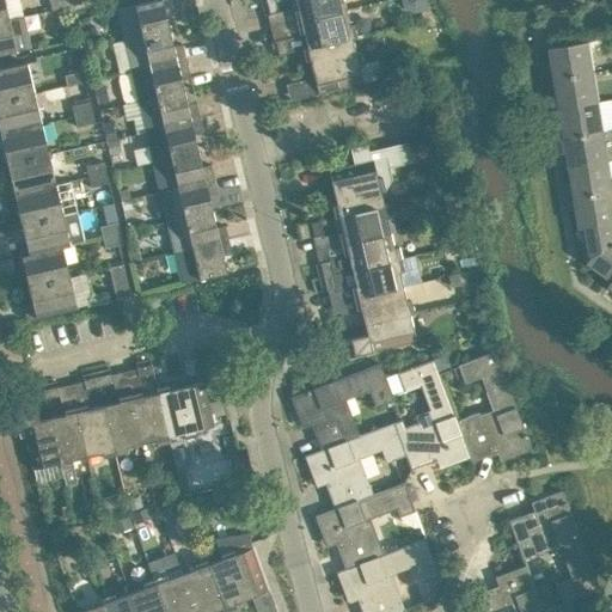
[(49,0),(51,10),(83,2),(81,0),(49,0)]
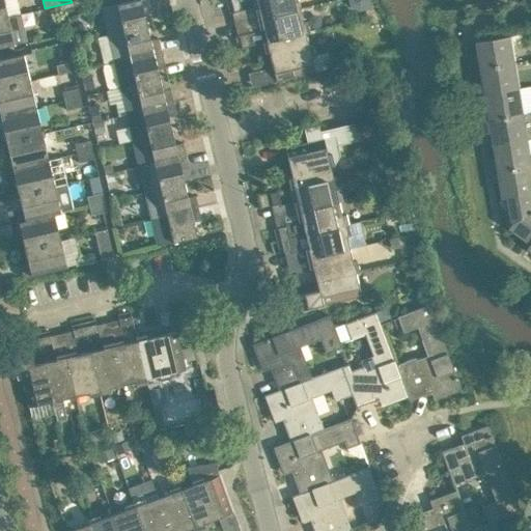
[(108,35),(147,26),(144,11),(151,9),(149,0),(136,0),(102,8),(108,35)]
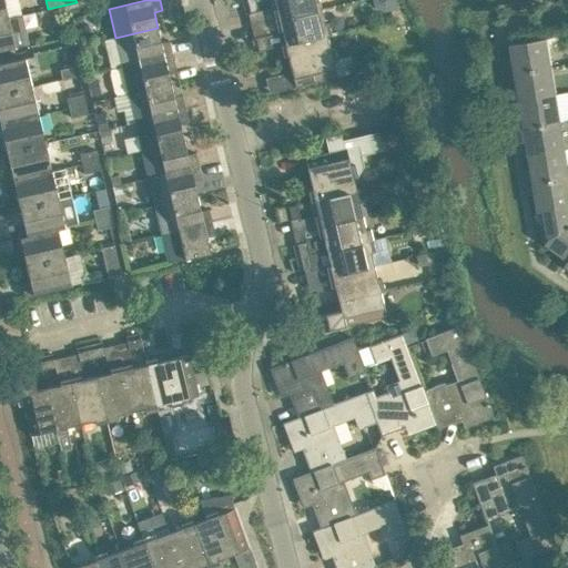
[(255,0),(249,0),(243,1),(245,14),(259,11),(255,0)]
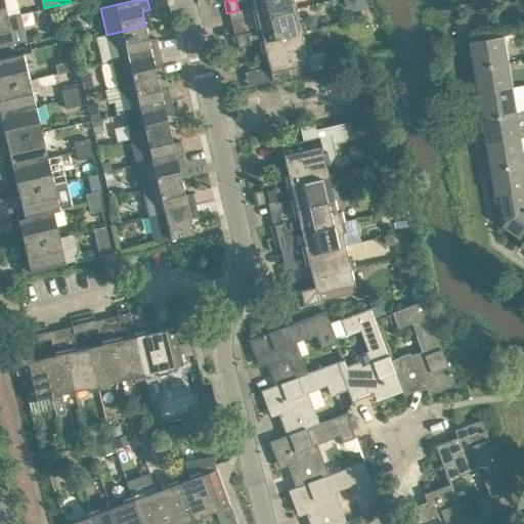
[(254,18),(295,9),(292,0),(253,0),(256,8),(252,9),(254,18)]
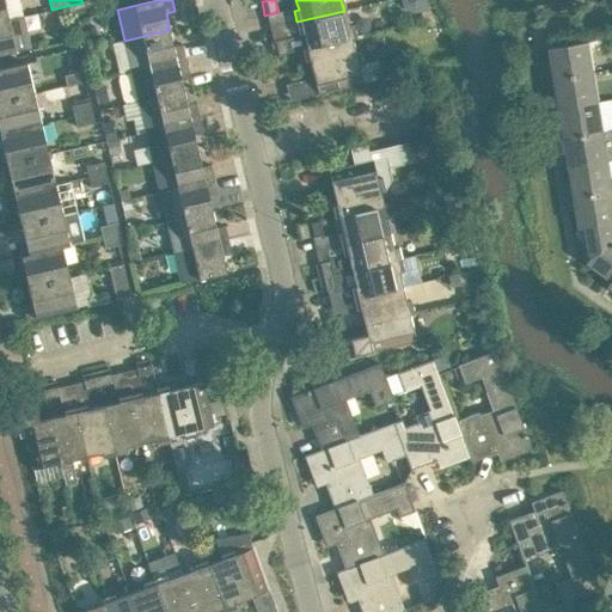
[(285,38),(270,42),(274,55),(288,51),(303,48),(307,47),(307,48),(350,38),(355,37),(352,23),(347,24),(344,11),(297,22),(299,34),(285,36),(285,38)]
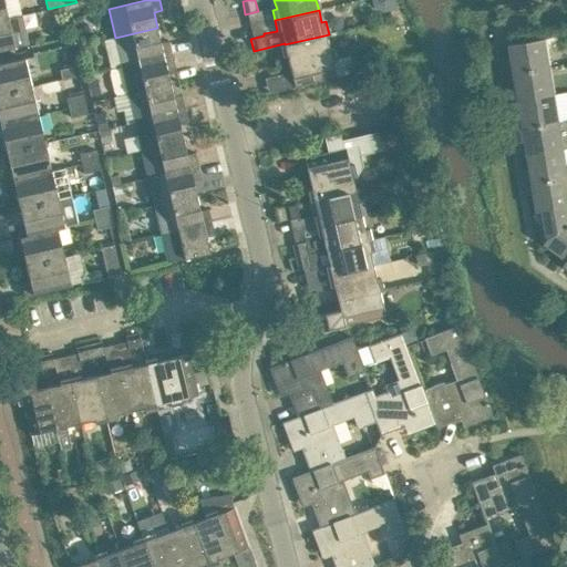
[(0,50),(16,47),(9,19),(0,20),(0,50)]
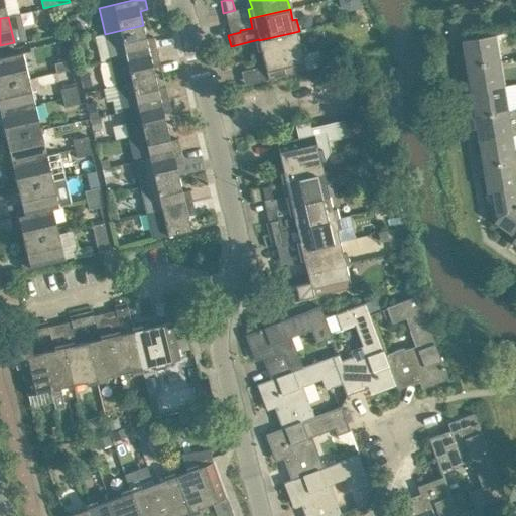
[(143,25),(105,34),(111,59),(157,48),(154,37),(146,38),(143,25)]
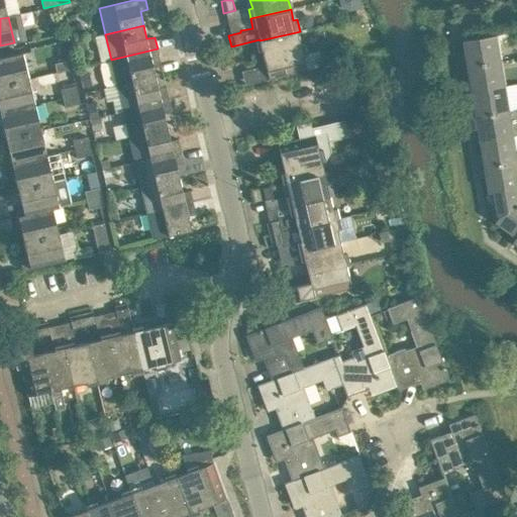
[(81,30),(73,32),(75,41),(84,39),(81,30)]
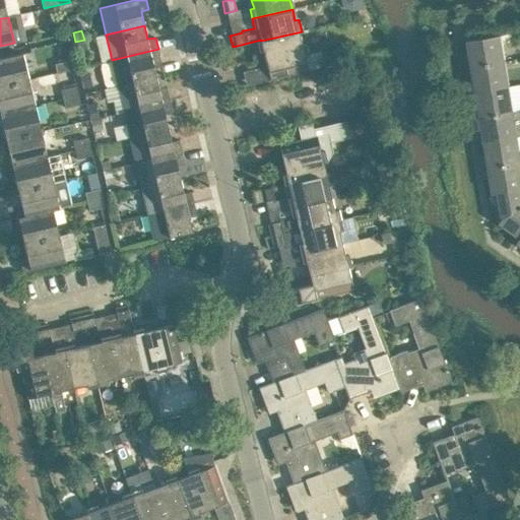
[(321,51),(307,54),(305,43),(301,44),(298,33),(261,41),(261,40),(257,41),(260,51),(263,50),(270,79),(324,67),(321,51)]
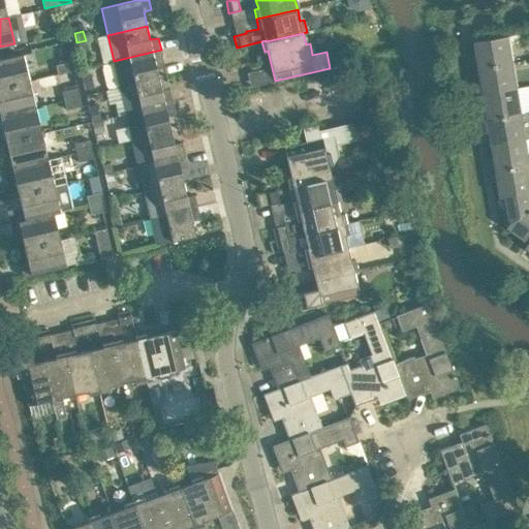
[(515,62),(514,56),(510,35),(477,40),(479,55),(471,56),(473,68),(515,62)]
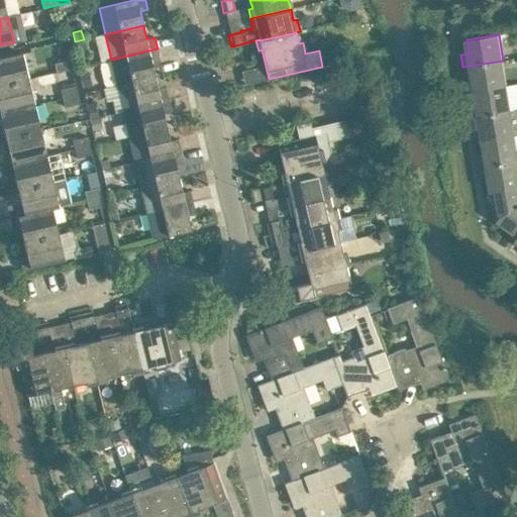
[(85,39),(73,42),(75,52),(87,48),(85,39)]
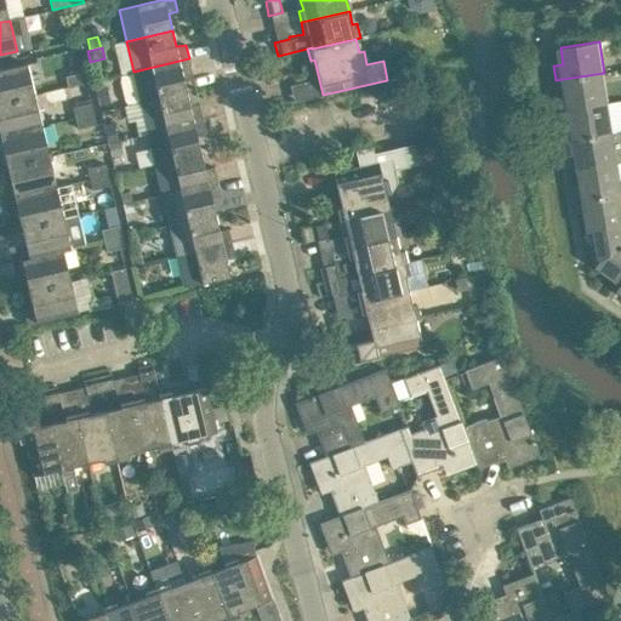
[(141,102),(187,91),(183,75),(193,73),(189,58),(121,75),(120,81),(125,101),(127,106),(141,102)]
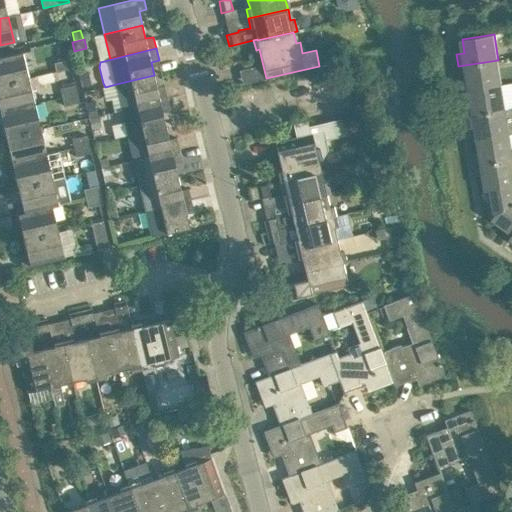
[(0,85),(28,79),(22,53),(0,57),(0,85)]
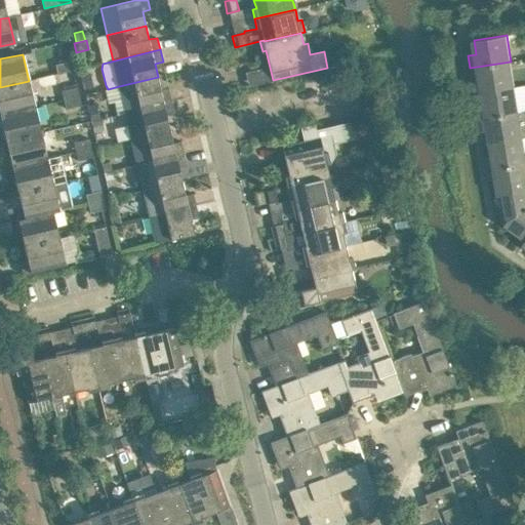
[(73,70),(71,61),(56,64),(58,73),(73,70)]
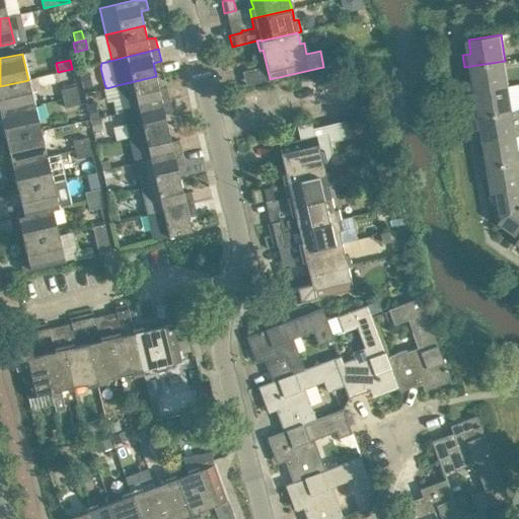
[(476,91),(509,85),(505,61),(464,67),(466,79),(474,78),(476,91)]
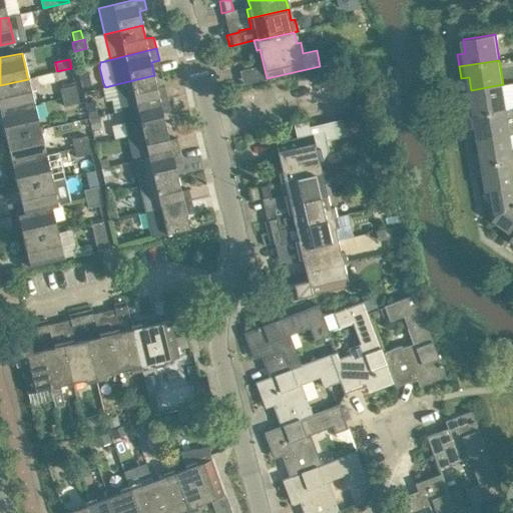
[(88,70),(79,73),(82,86),(91,84),(88,70)]
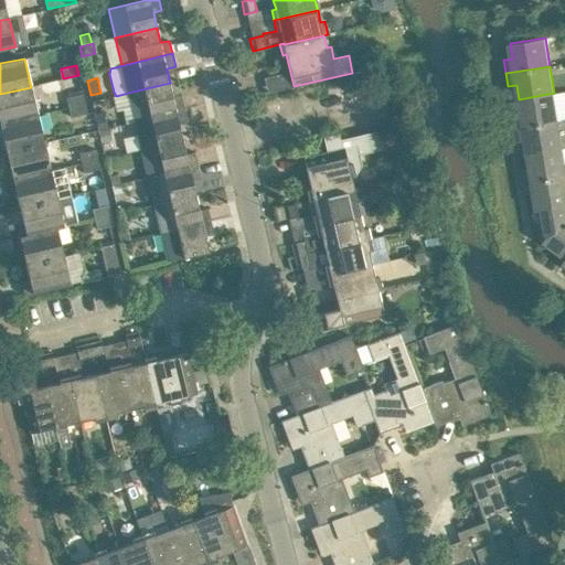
[(170,83),(128,93),(135,121),(185,109),(182,96),(173,98),(170,83)]
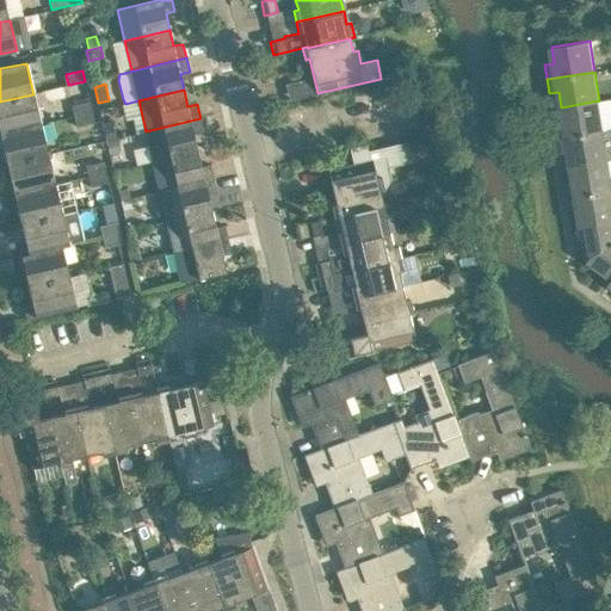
[(0,133),(41,124),(34,94),(0,102),(0,133)]
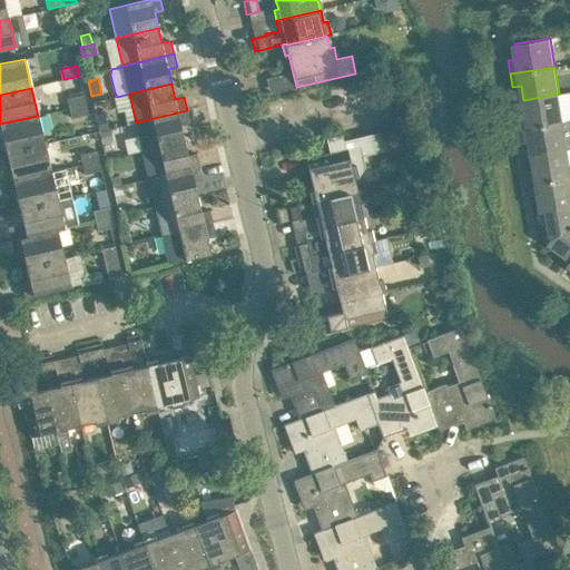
[(519,129),(569,120),(569,91),(559,94),(523,100),(526,115),(517,116),(519,129)]
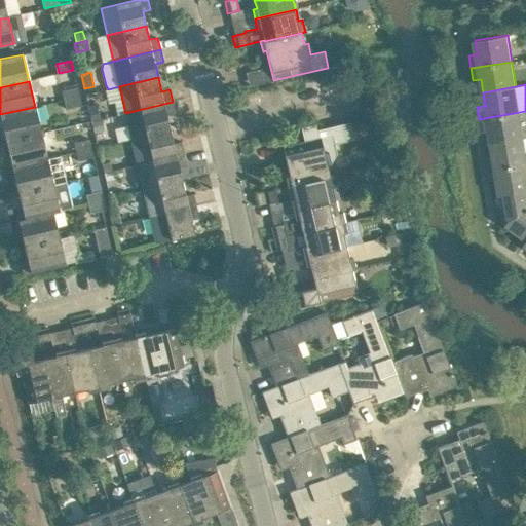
[(64,100),(79,96),(77,87),(62,90),(64,100)]
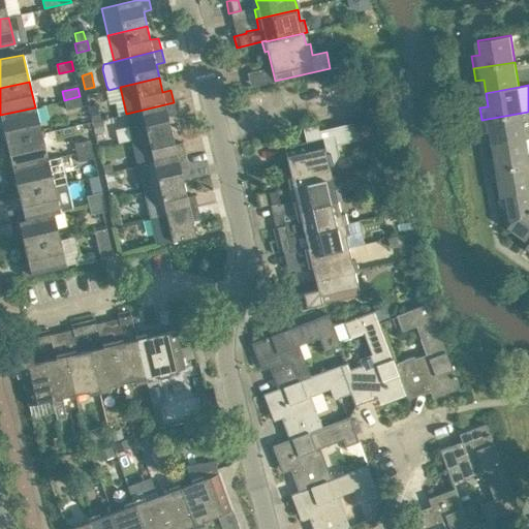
[(80,96),(64,100),(66,110),(82,105),(80,96)]
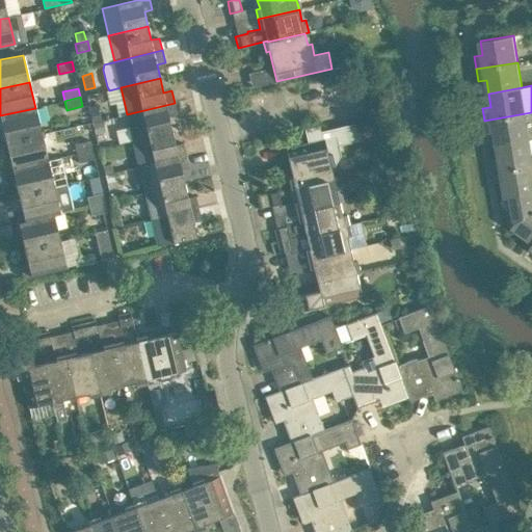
[(133,140),(173,131),(169,116),(177,115),(175,103),(127,114),(133,140)]
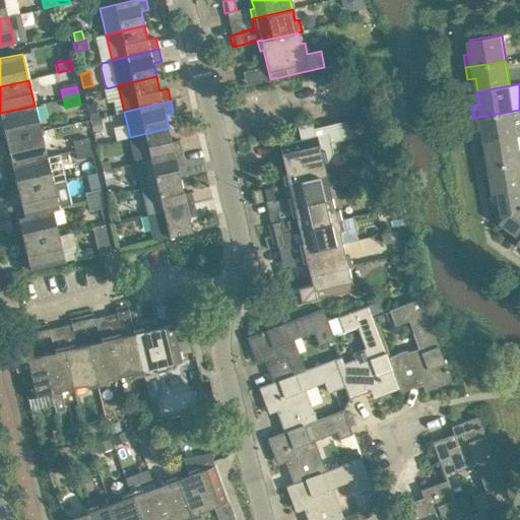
[(90,119),(99,117),(95,102),(87,104),(90,119)]
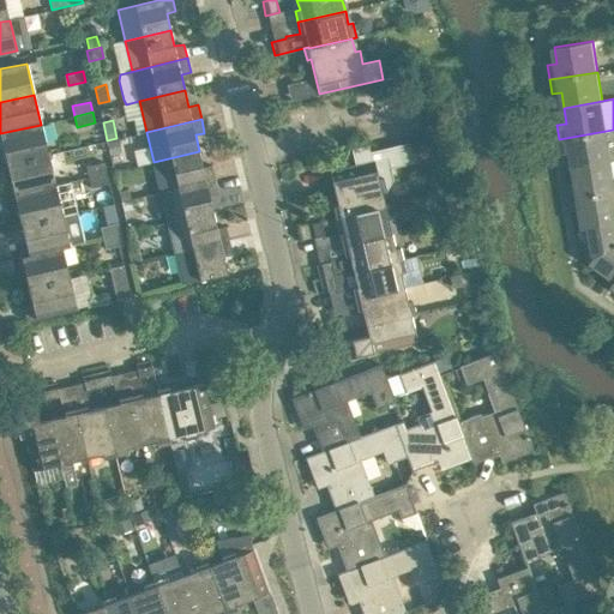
[(7,164),(48,155),(41,125),(0,133),(0,150),(4,150),(7,164)]
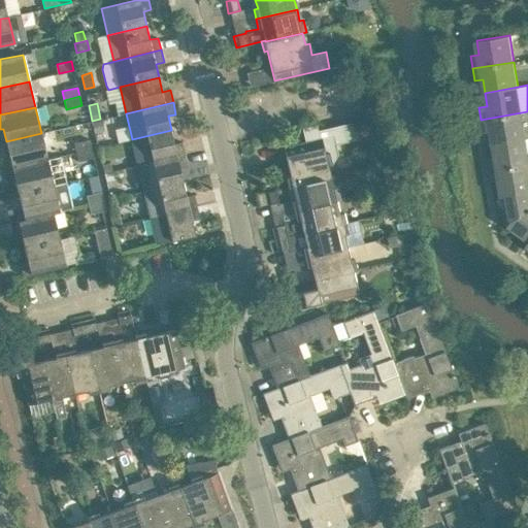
[(493,143),(526,138),(527,137),(527,111),(481,120),(483,132),(491,130),(493,143)]
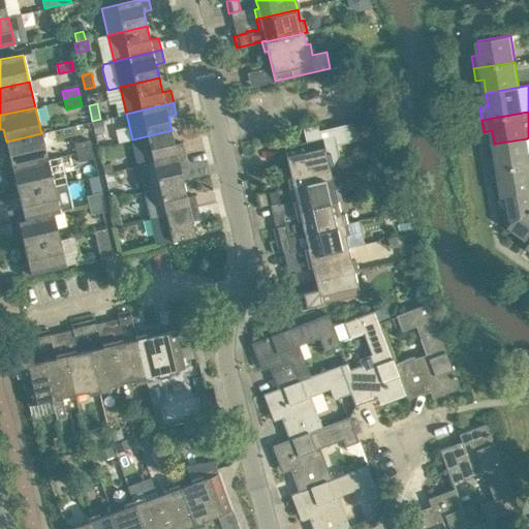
[(92,121),(95,133),(105,131),(102,119),(101,120),(100,119),(92,121)]
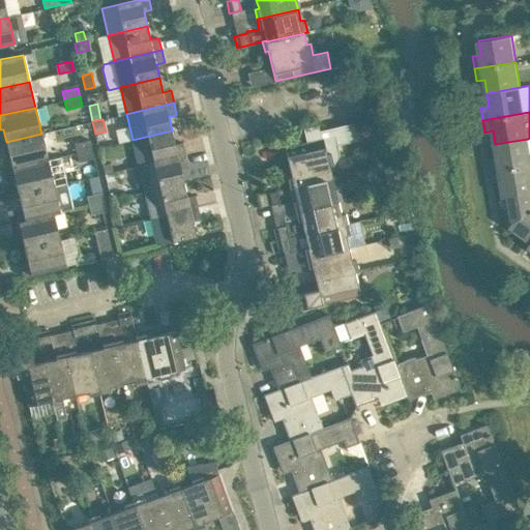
[(306,142),(285,147),(292,177),(288,178),(290,188),(294,187),(332,178),(332,177),(329,165),(334,164),(340,154),(337,145),(361,140),(357,122),(320,130),(318,125),(303,128),(306,142)]
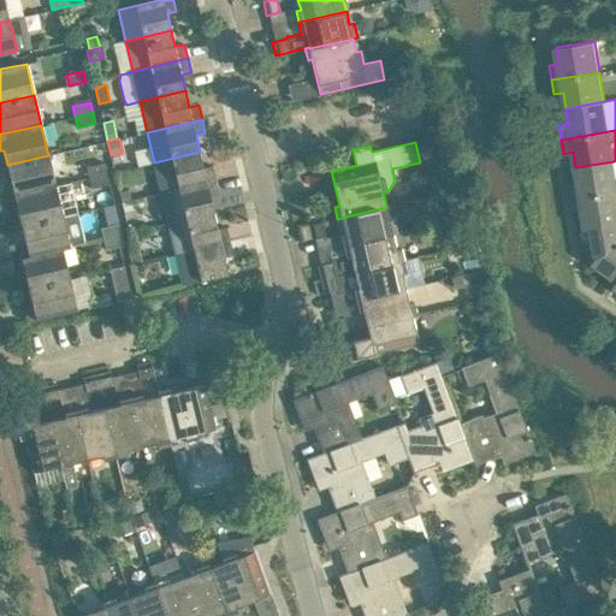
[(149,146),(134,149),(138,166),(153,161),(149,146)]
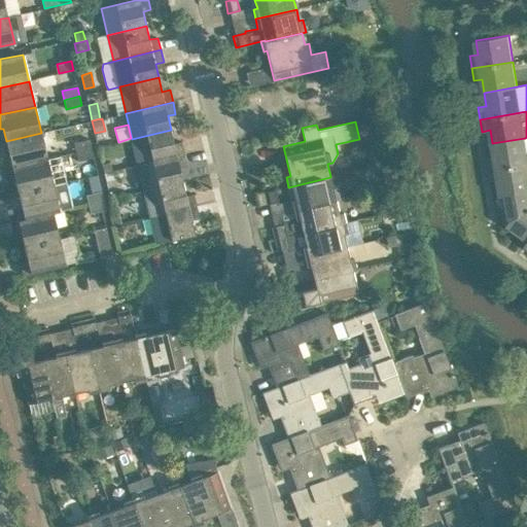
[(138,165),(184,153),(182,142),(174,144),(171,130),(132,139),(138,165)]
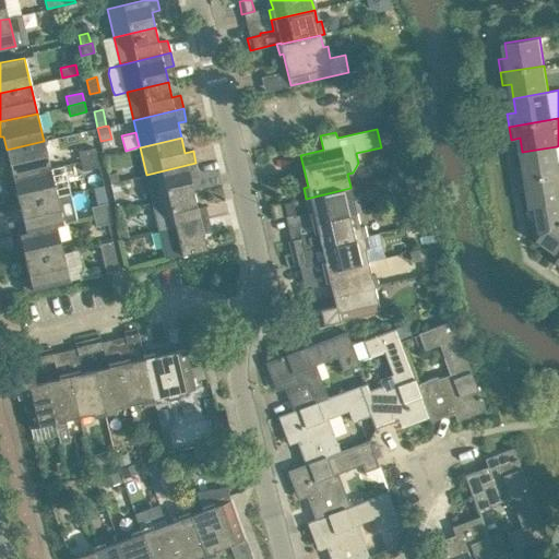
[(6,179),(50,168),(44,141),(7,150),(10,164),(2,165),(6,179)]
